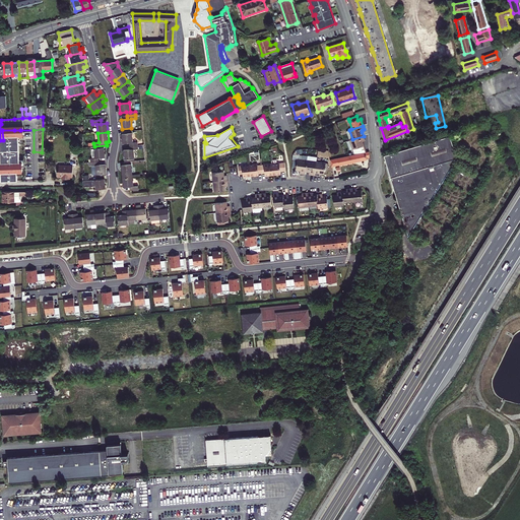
[(133,142),(132,133),(122,134),(123,143),(129,143),(130,146),(138,145),(138,142),(133,142)]
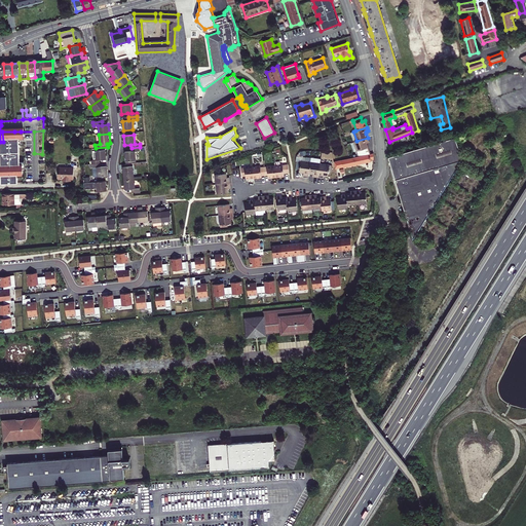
[(366,142),(369,141),(368,138),(357,141),(353,142),(359,156),(370,154),(367,143),(366,142)]
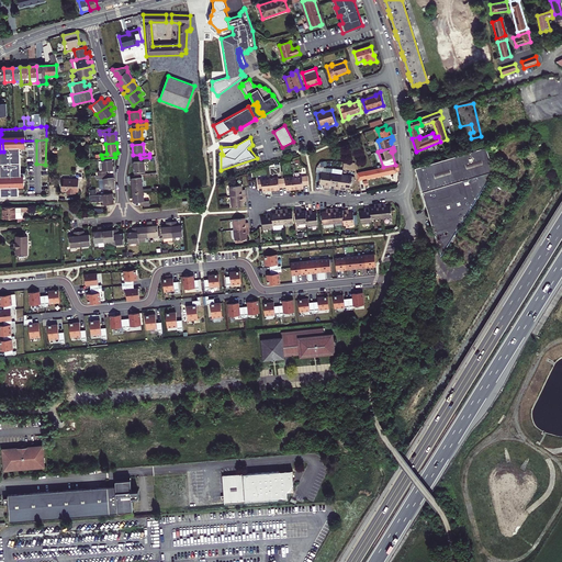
[(439,248),(448,246),(494,171),(486,147),(415,168),(439,248)]
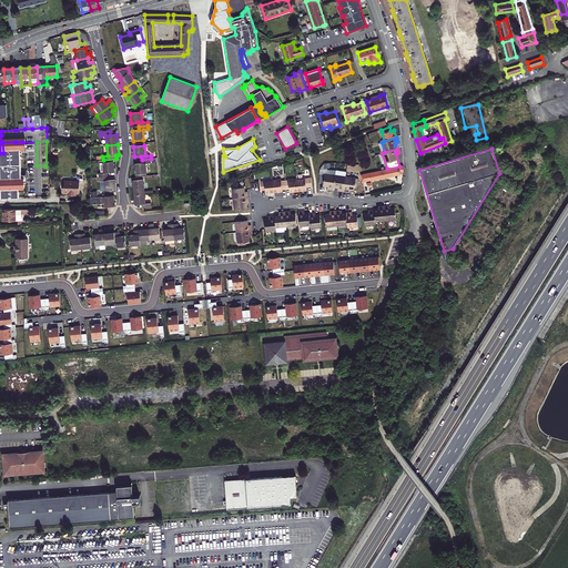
[(12,162),(3,162),(3,159),(0,159),(0,179),(11,180),(11,175),(44,178),(46,166),(37,165),(12,164),(12,162)]
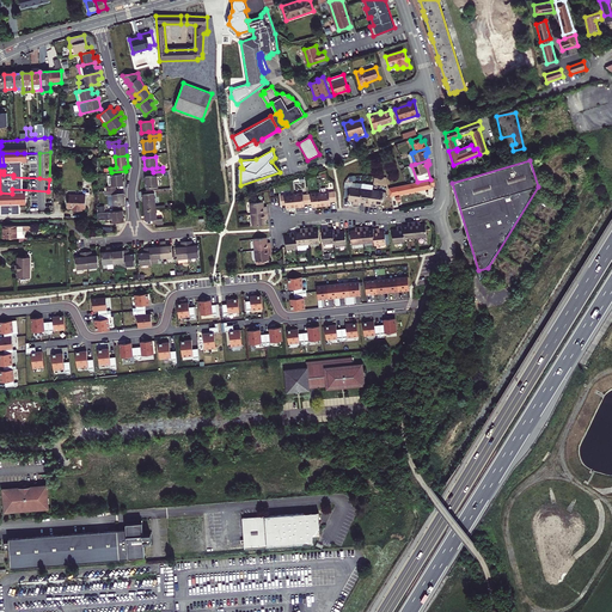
[(153,176),(146,177),(146,188),(158,187),(157,176),(163,175),(163,171),(153,172),(153,176)]
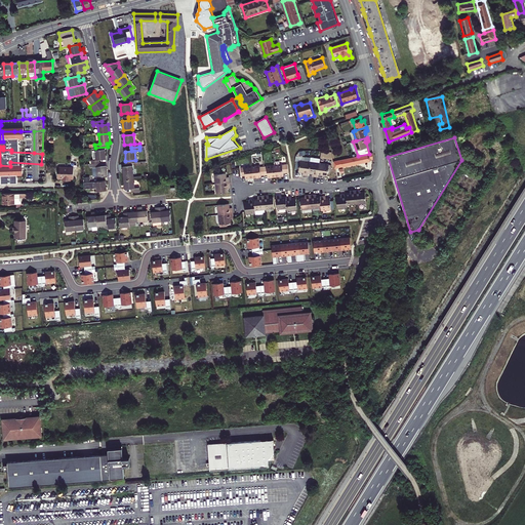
[(106,150),(93,151),(93,160),(91,160),(91,164),(99,163),(99,160),(106,159),(106,150)]
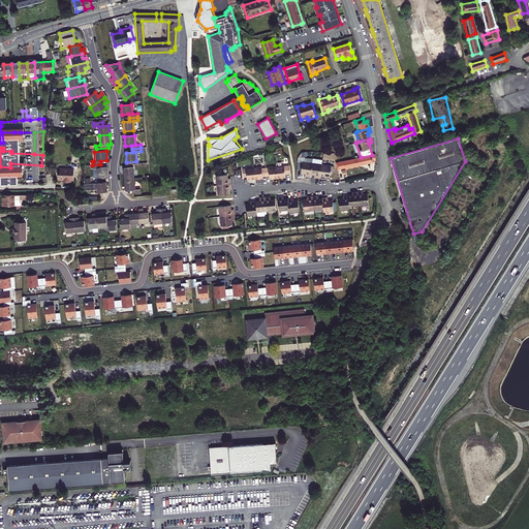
[(361,157),(336,163),(337,169),(345,167),(345,168),(373,162),(373,160),(376,160),(376,154),(372,155),(361,157)]
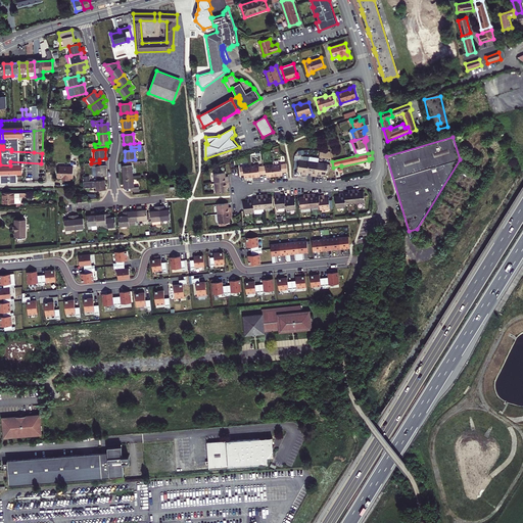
[(299,160),(298,168),(297,172),(301,172),(303,172),(303,175),(306,176),(307,173),(308,161),(310,157),(304,157),(303,160),(299,160)]
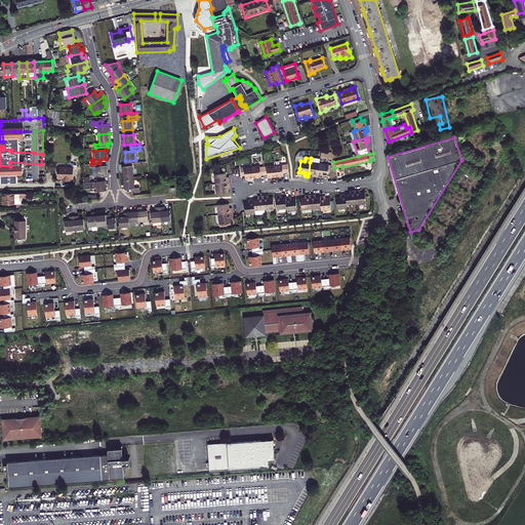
[(319,163),(310,162),(309,173),(313,173),(315,174),(314,176),(318,177),(319,163)]
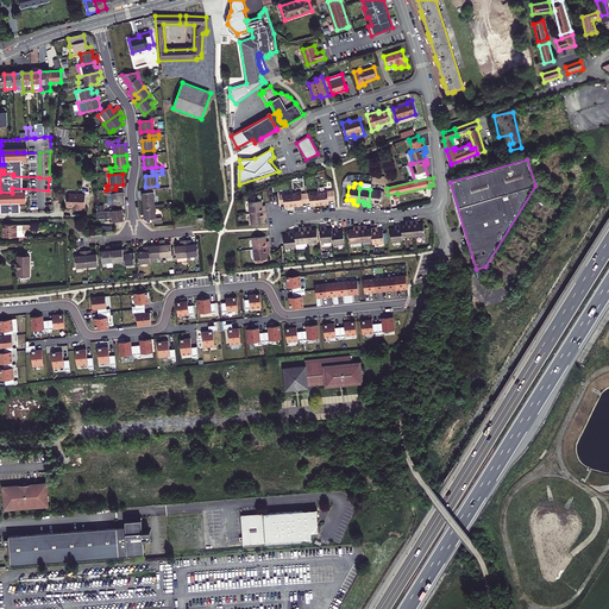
[(115,189),(106,190),(105,190),(105,195),(107,195),(108,200),(113,200),(113,205),(125,203),(124,193),(117,193),(115,189)]
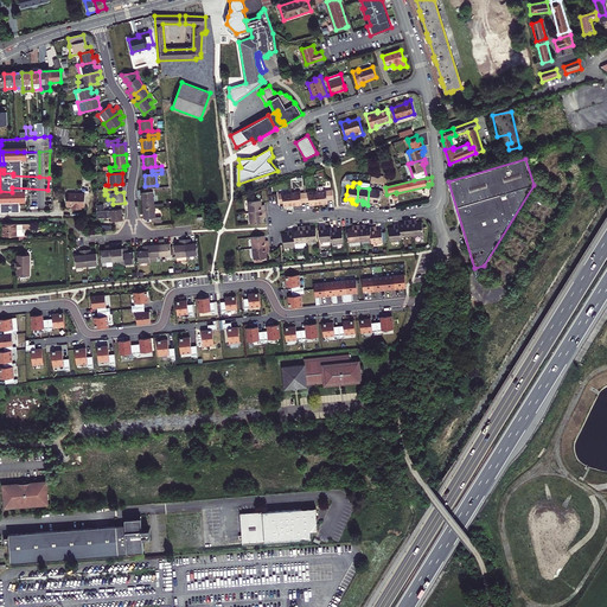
[(369,189),(368,205),(371,205),(371,203),(374,203),(378,203),(379,198),(381,190),(369,189)]
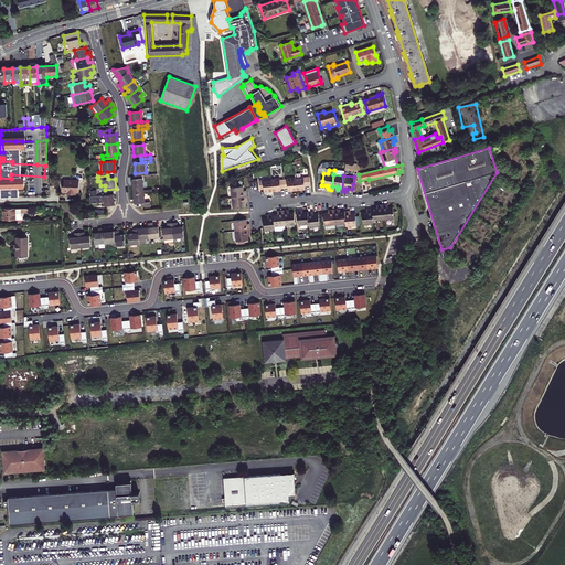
[(296,178),(297,191),(305,190),(305,187),(310,185),(309,177),(296,178)]
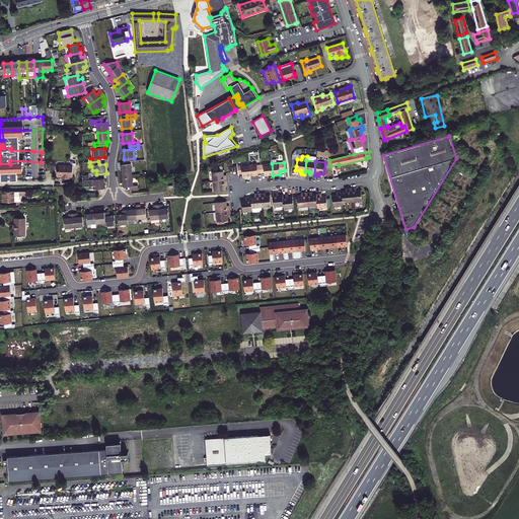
[(261,165),(262,173),(265,172),(265,175),(273,175),(272,163),(261,165)]
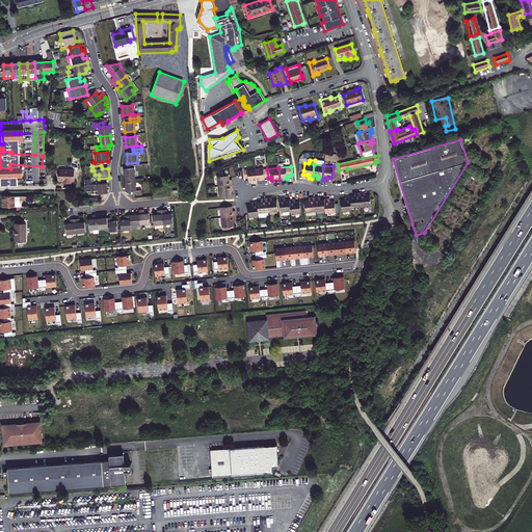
[(136,181),(134,168),(125,169),(126,182),(136,181)]
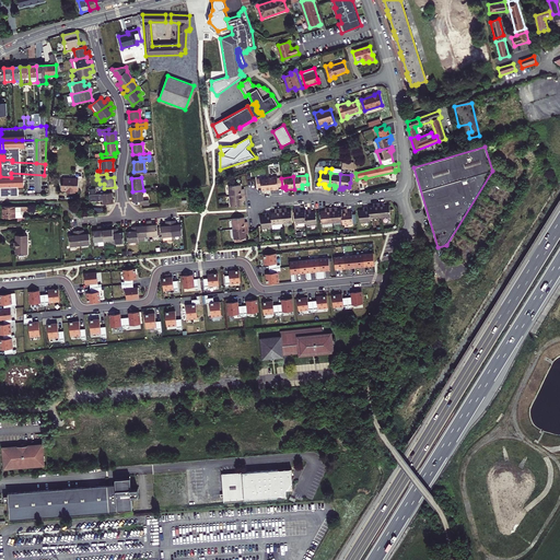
[(261,187),(261,190),(270,189),(269,177),(257,178),(258,188),(261,187)]
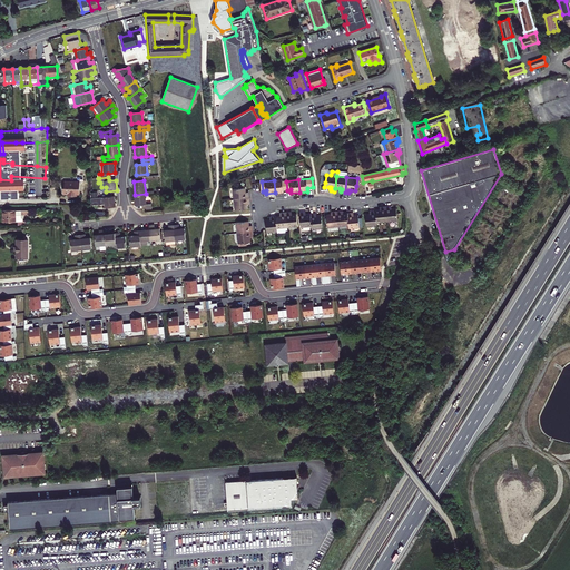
[(283,190),(287,190),(286,182),(283,182),(282,180),(274,180),(275,193),(284,193),(283,190)]
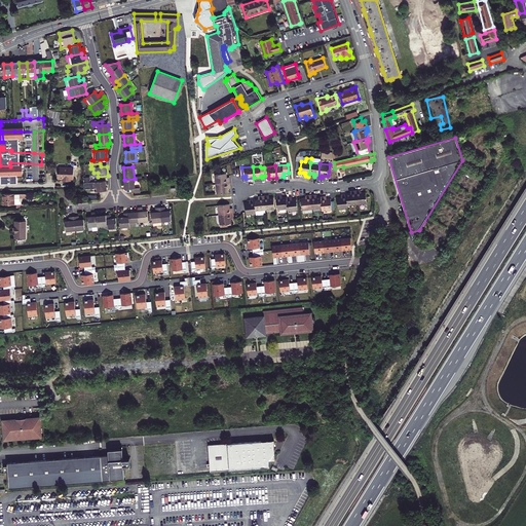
[(70,181),(71,179),(74,179),(74,168),(60,168),(60,174),(59,173),(59,179),(64,179),(64,178),(65,178),(66,180),(66,181),(70,181)]
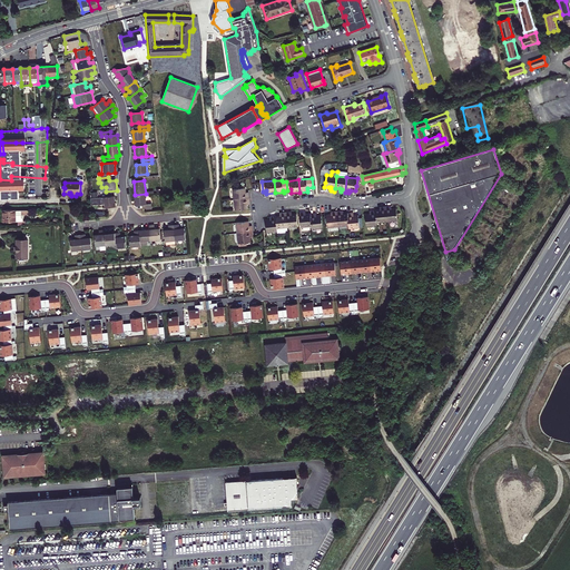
[(245,188),(233,189),(234,199),(249,198),(248,195),(246,195),(246,193),(245,188)]
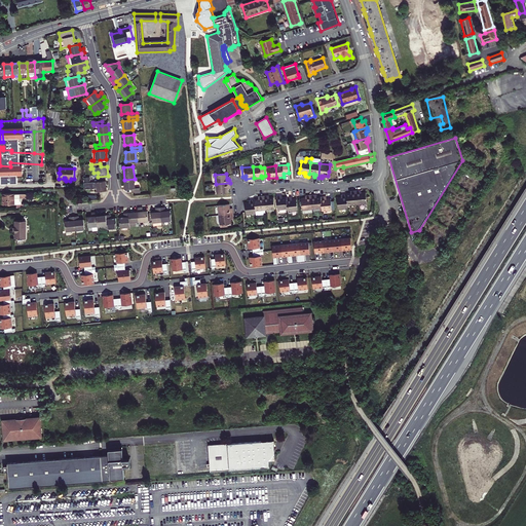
[(124,180),(125,189),(132,189),(132,192),(141,191),(140,188),(135,188),(135,179),(124,180)]
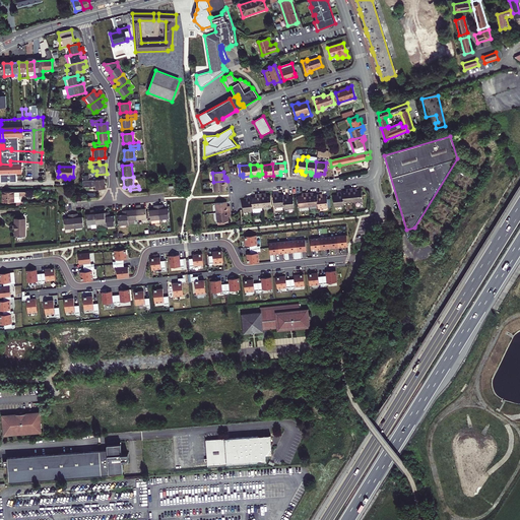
[(91,181),(91,187),(95,186),(95,189),(106,189),(105,179),(91,181)]
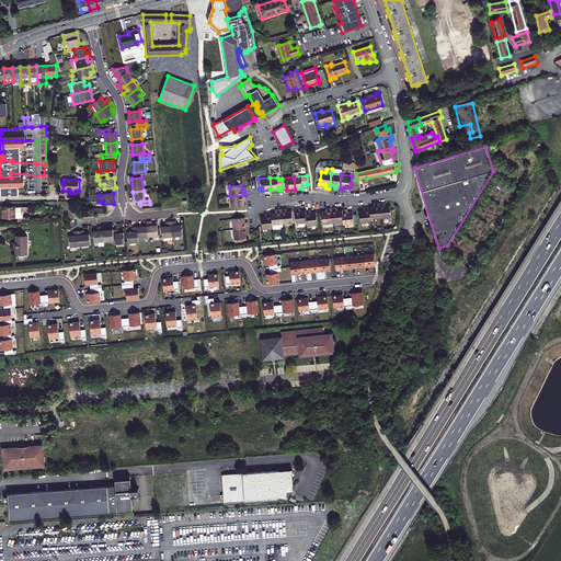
[(230,196),(231,207),(243,206),(243,201),(242,199),(245,198),(245,195),(230,196)]
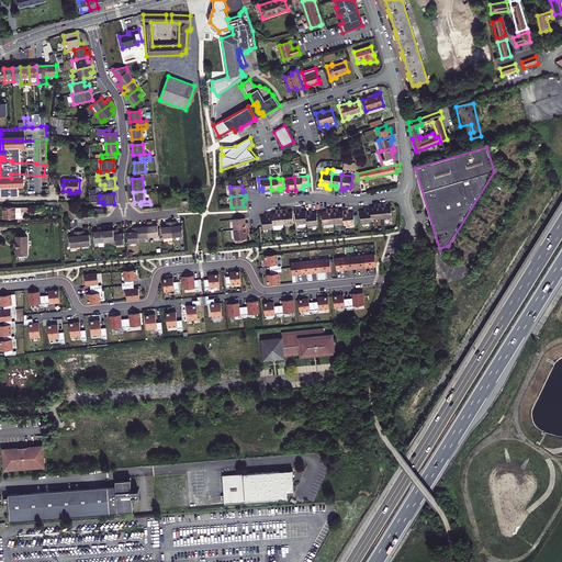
[(380,203),(377,204),(377,206),(374,206),(370,208),(371,220),(382,218),(380,203)]
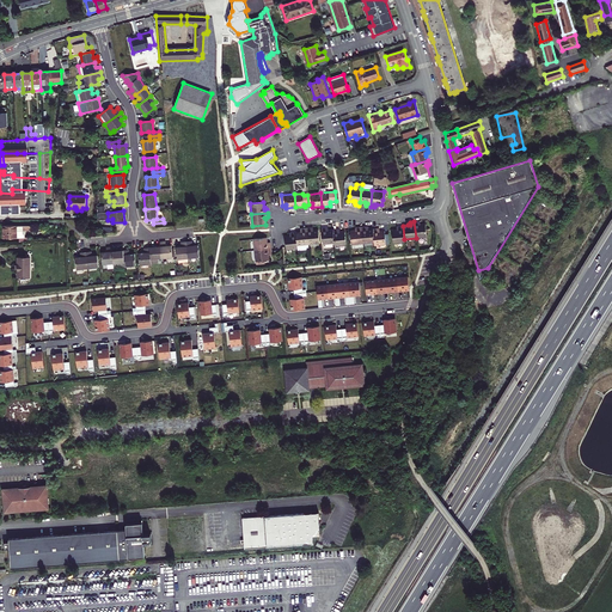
[(418,225),(418,221),(414,221),(416,238),(427,237),(426,224),(421,224),(418,225)]
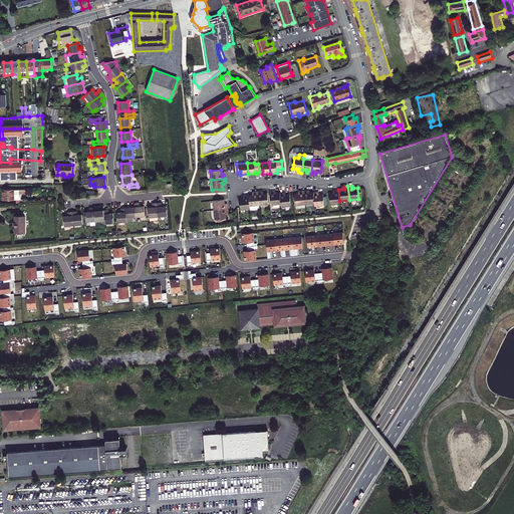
[(26,189),(3,190),(3,200),(16,200),(16,203),(23,203),(22,199),(21,199),(21,197),(22,197),(22,194),(26,194),(26,189)]
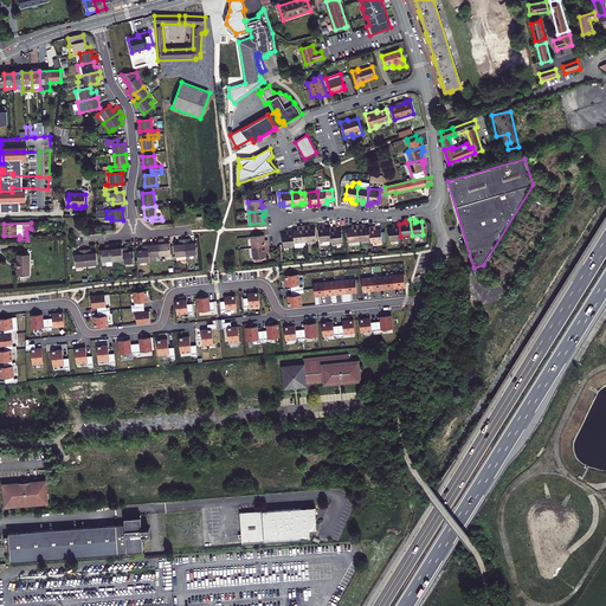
[(358,225),(360,240),(371,239),(369,226),(365,227),(362,227),(362,224),(358,225)]
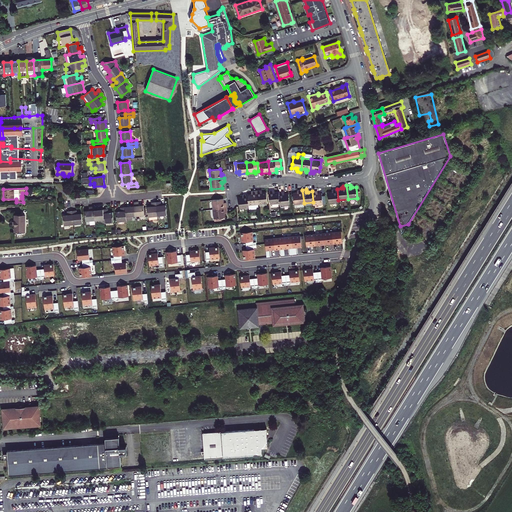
[(332,192),(328,192),(329,204),(339,203),(338,200),(337,189),(334,189),(334,192),(332,192)]
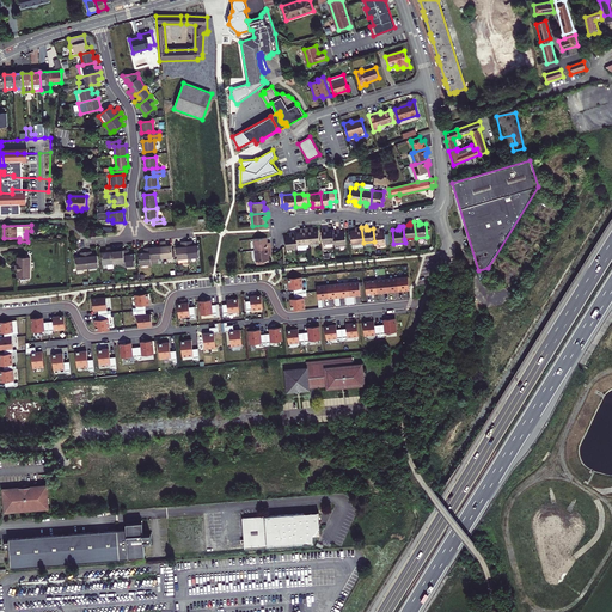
[(307,228),(308,244),(319,243),(318,230),(313,231),(311,231),(311,227),(307,228)]
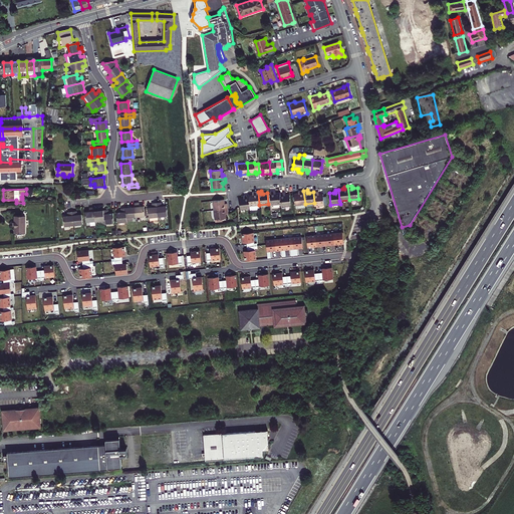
[(274,194),(273,191),(270,191),(271,205),(281,204),(280,193),(275,194),(274,194)]
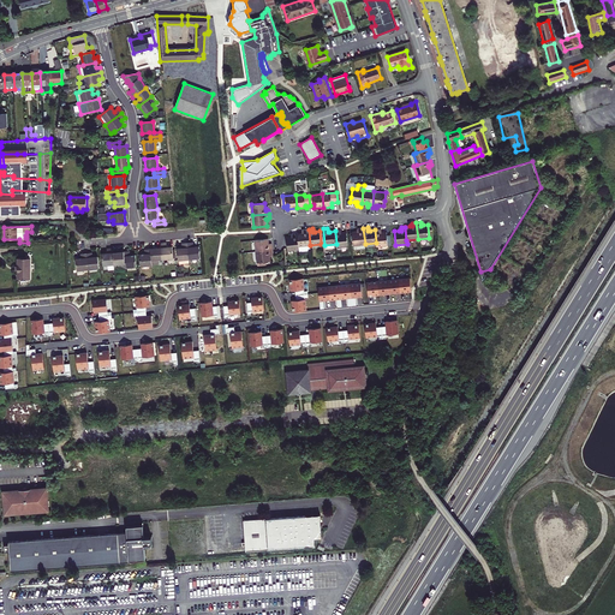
[(358,232),(352,232),(354,245),(365,244),(363,228),(359,228),(359,232),(358,232)]
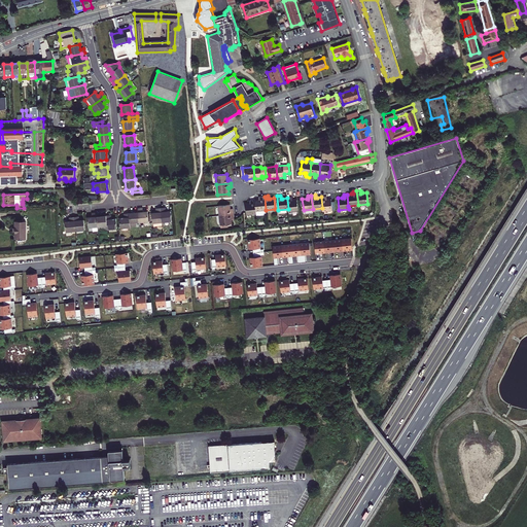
[(259,200),(255,200),(256,214),(256,215),(266,214),(266,210),(265,197),(260,197),(261,200),(259,200)]
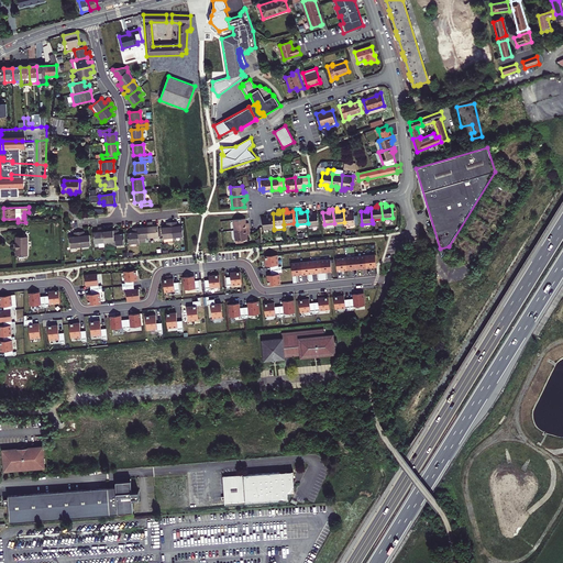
[(343,210),(344,222),(344,225),(355,224),(354,212),(350,213),(348,213),(346,210),(343,210)]
